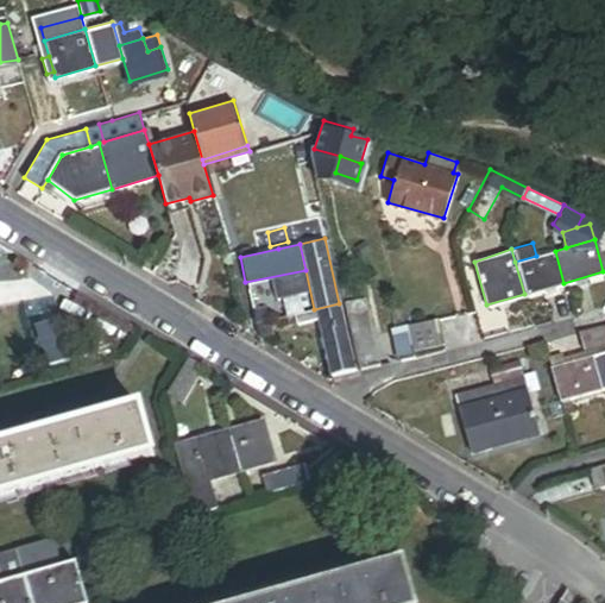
[(563,283),(555,251),(536,256),(515,262),(524,294),(563,283)]
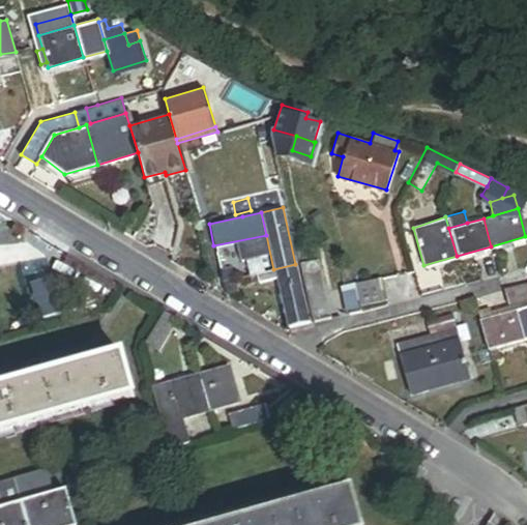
[(298,261),(298,264),(304,292),(323,289),(317,257),(298,261)]
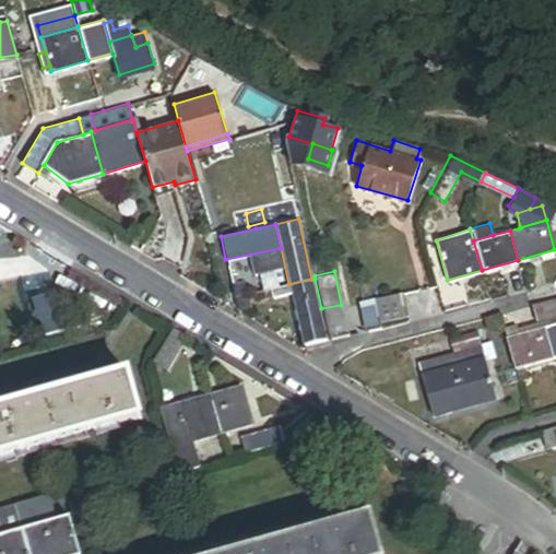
[(311,279),(288,284),(291,292),(302,343),(324,339),(311,279)]
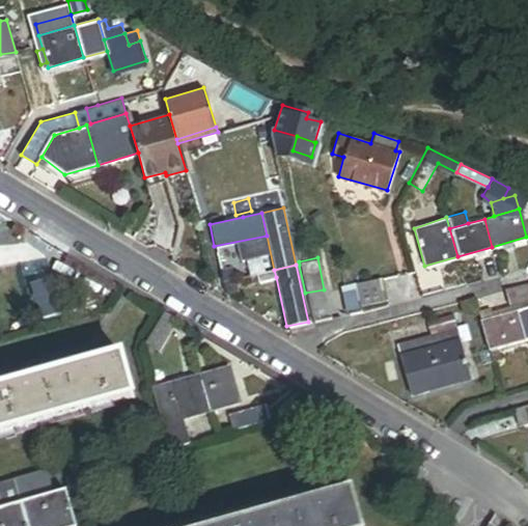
[(230,268),(219,270),(222,281),(223,281),(232,278),(230,268)]
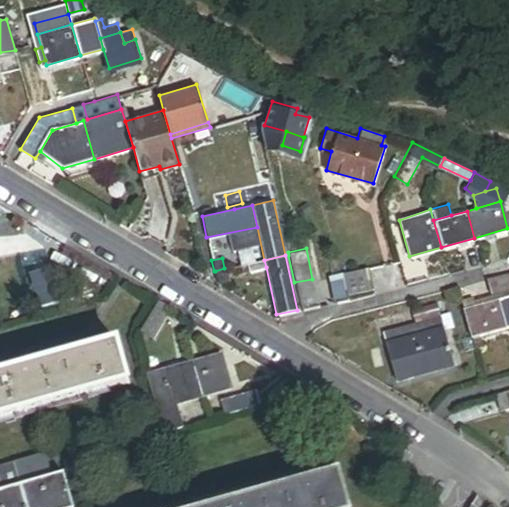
[(266,267),(264,260),(246,264),(247,271),(266,267)]
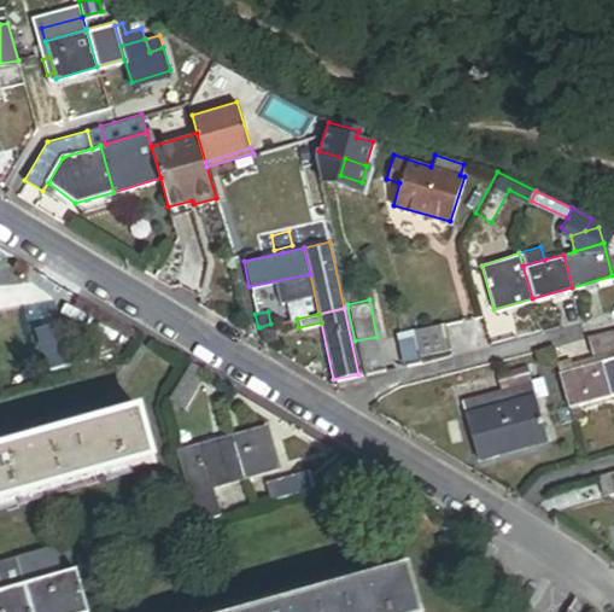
[(443,321),(413,328),(419,354),(449,347),(443,321)]
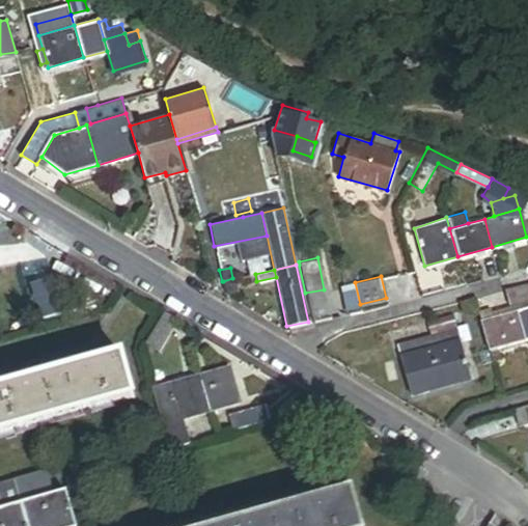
[(223,281),(225,293),(235,291),(232,278),(223,281)]
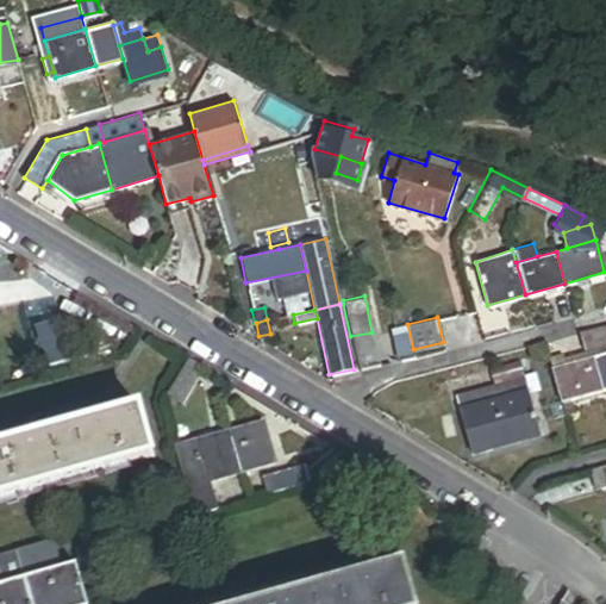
[(605,323),(579,331),(578,331),(582,349),(605,342),(605,323)]
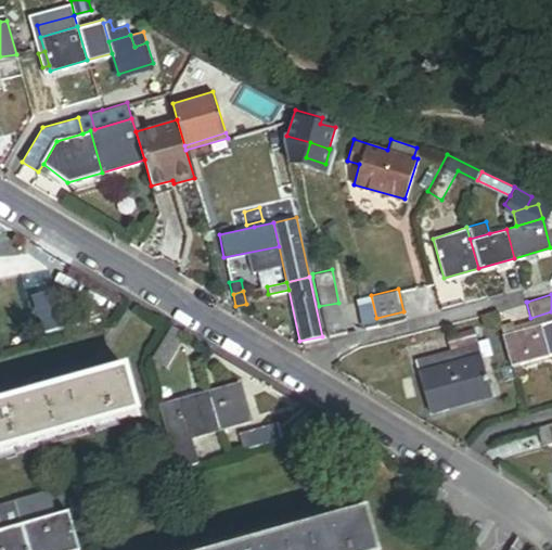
[(376,318),(371,295),(351,299),(358,329),(377,324),(376,318)]
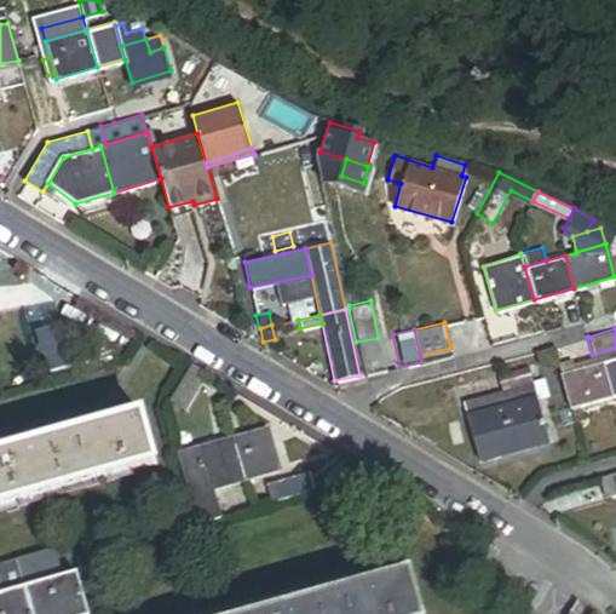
[(363,374),(385,369),(378,338),(356,342),(363,374)]
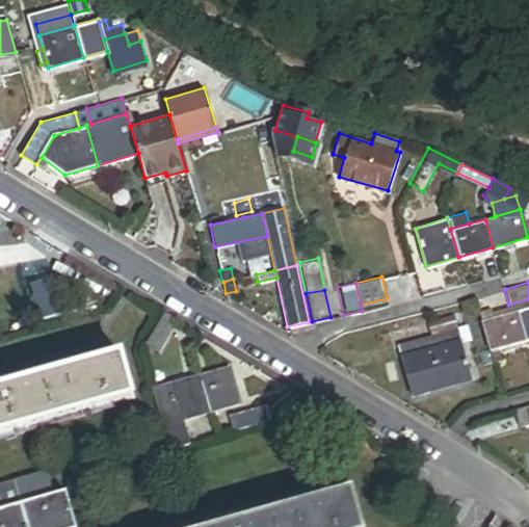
[(516,311),(528,307),(528,302),(490,314),(491,318),(516,311)]
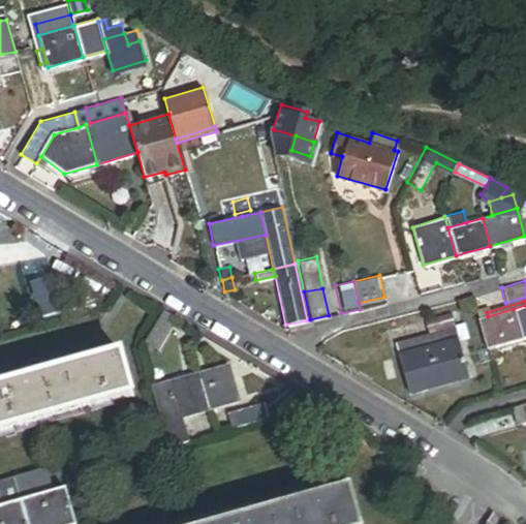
[(521,337),(525,335),(525,305),(513,309),(521,337)]
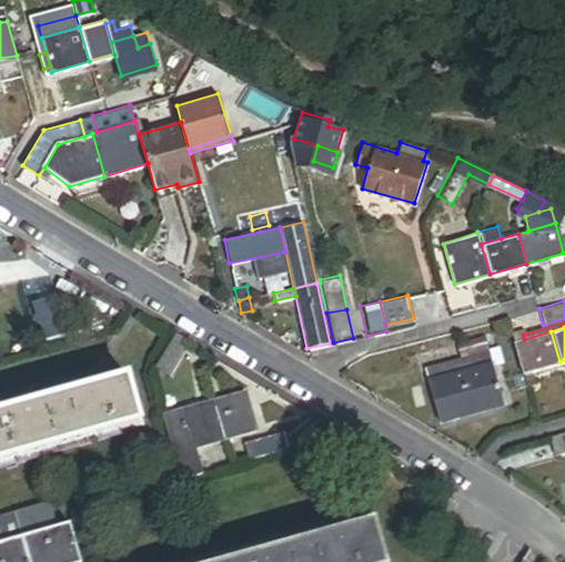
[(524,339),(523,335),(522,329),(511,333),(513,343),(524,339)]
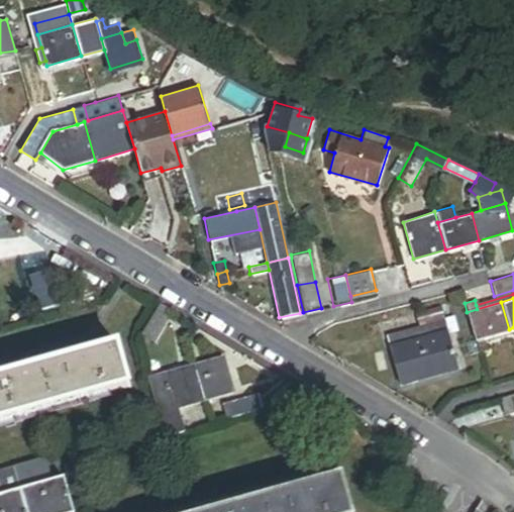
[(484,336),(509,329),(501,302),(477,309),(467,312),(475,339),(484,336)]
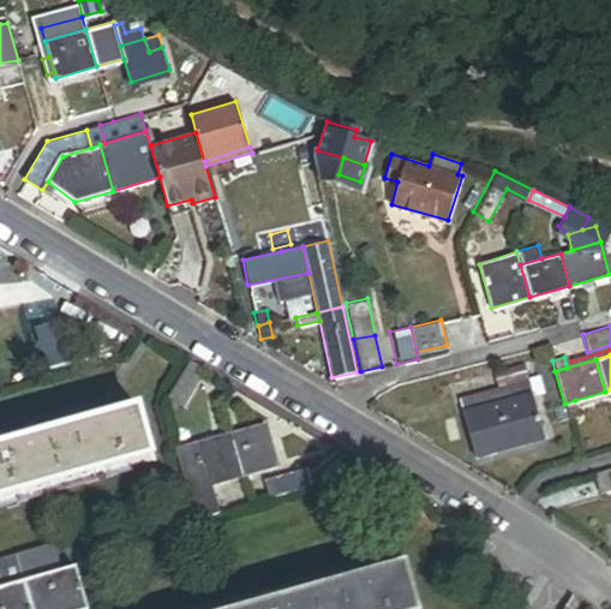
[(509,384),(527,378),(523,365),(493,374),(497,387),(509,384)]
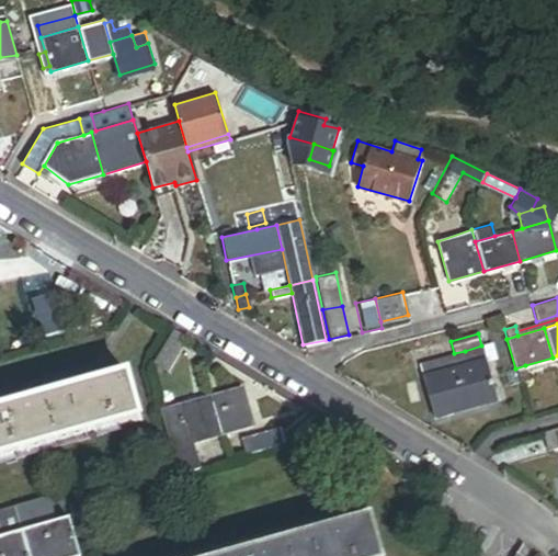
[(485,358),(481,345),(465,351),(468,363),(486,359),(485,358)]
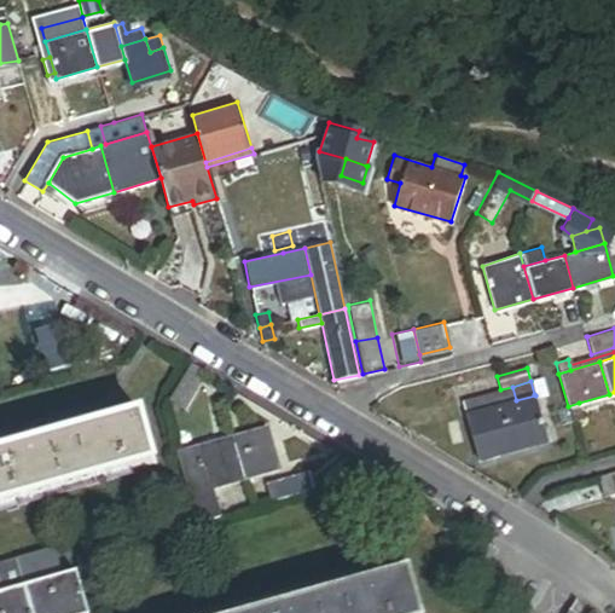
[(516,400),(512,387),(500,389),(462,402),(476,451),(494,446),(497,455),(547,440),(535,395),(516,400)]
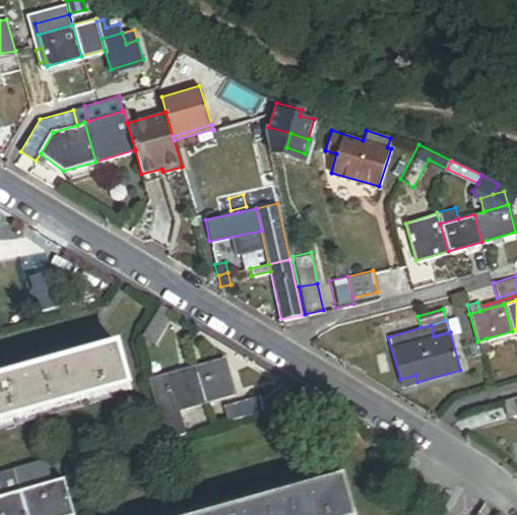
[(477,341),(480,351),(490,348),(487,338),(477,341)]
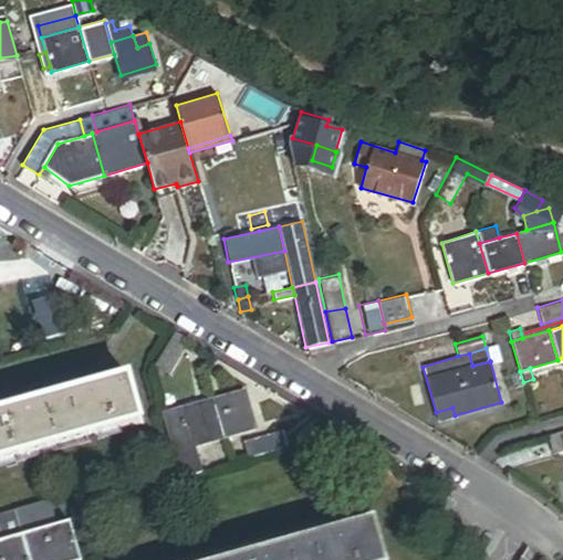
[(128,377),(0,412),(0,460),(141,421),(128,377)]
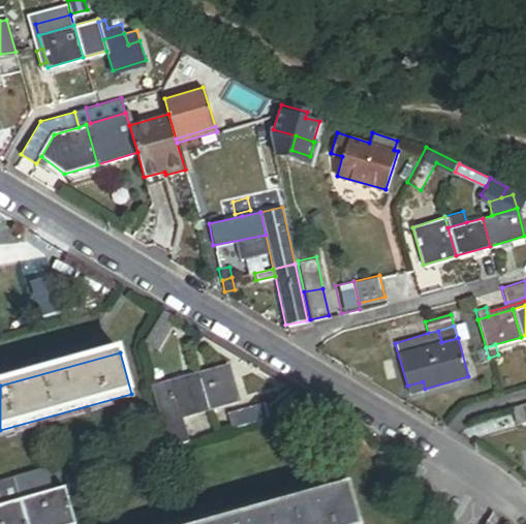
[(227,365),(198,373),(208,407),(238,399),(227,365)]
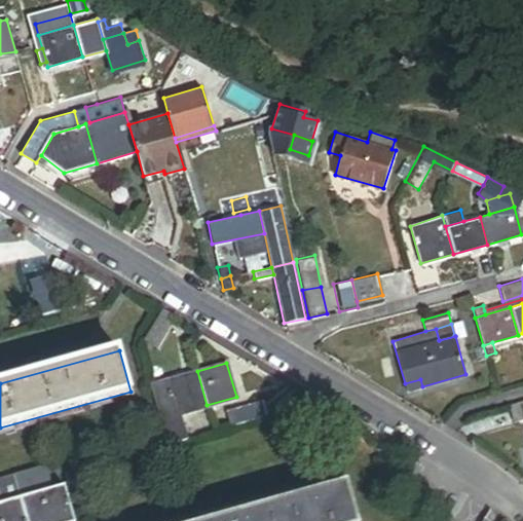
[(163,380),(162,380),(173,415),(180,412),(207,405),(197,371),(163,380)]
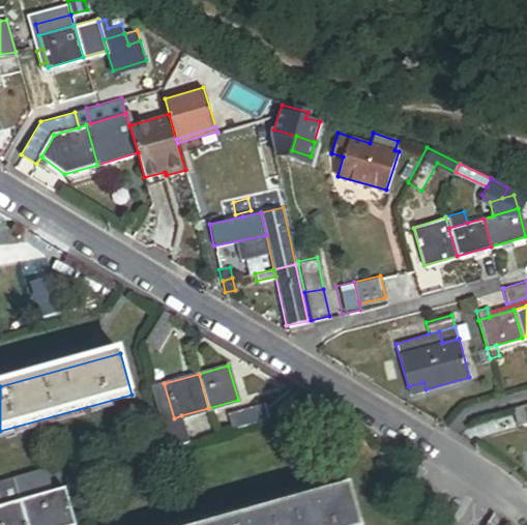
[(423,382),(408,386),(410,394),(426,389),(423,382)]
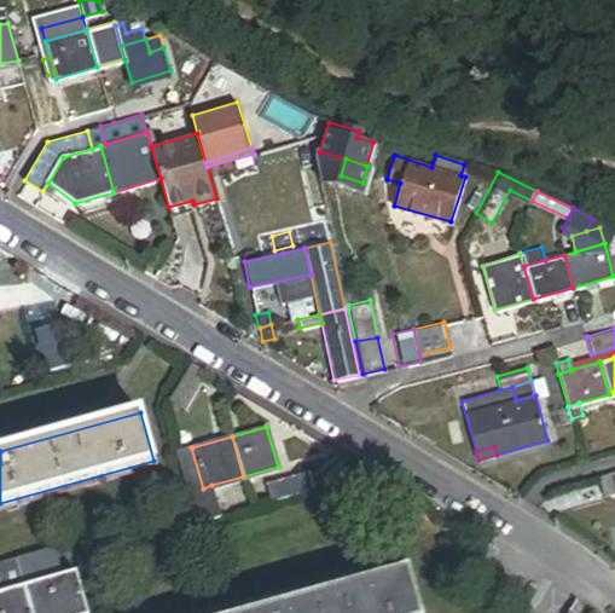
[(191,447),(178,452),(198,522),(220,515),(212,485),(203,489),(191,447)]
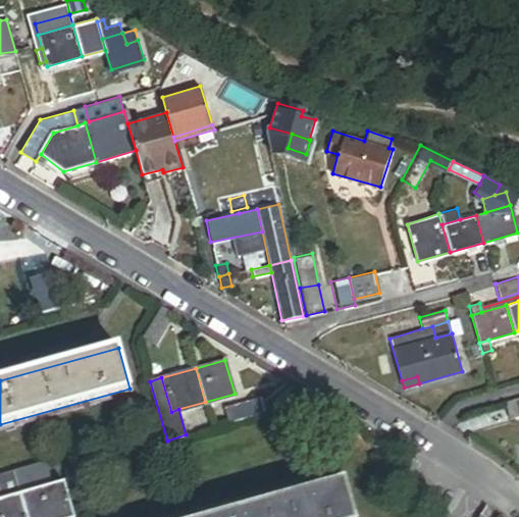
[(259,395),(223,406),(227,421),(263,411),(259,395)]
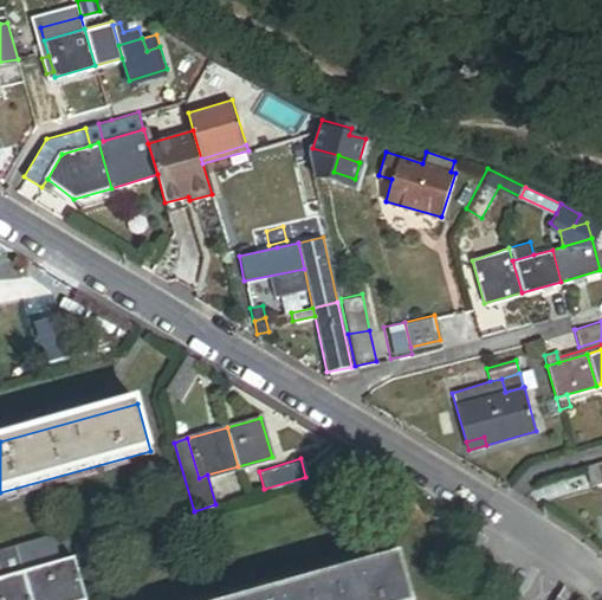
[(601,481),(601,459),(584,465),(590,484),(601,481)]
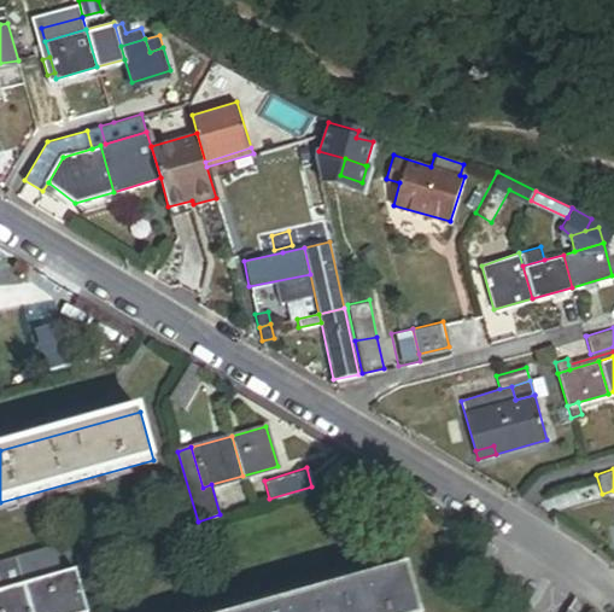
[(16,554),(0,558),(0,589),(23,583),(16,554)]
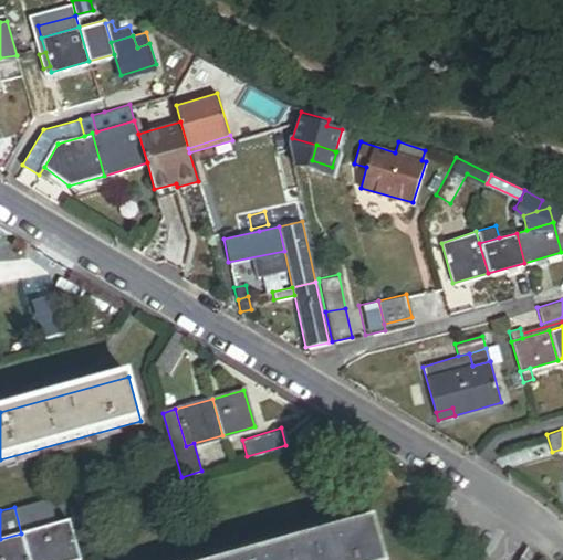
[(80,559),(70,520),(21,534),(22,534),(29,559),(80,559)]
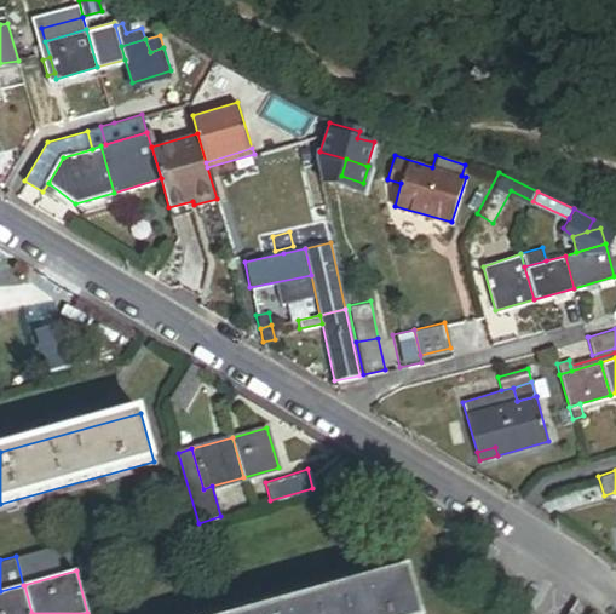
[(419,613),(408,572),(260,613),(419,613)]
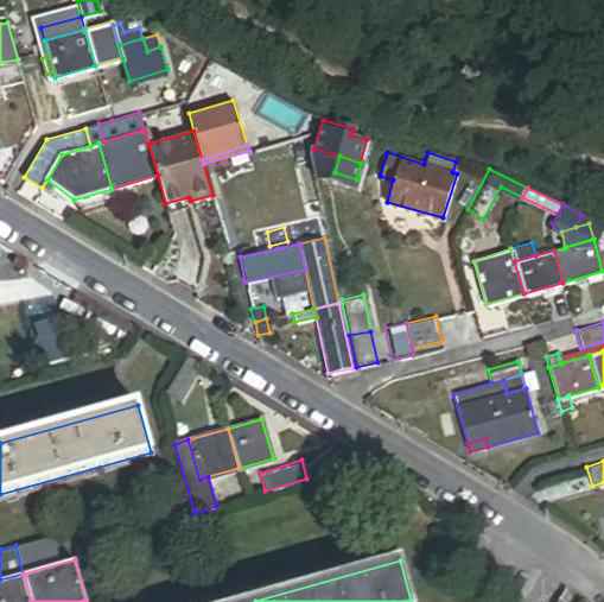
[(31,601),(24,574),(23,574),(0,580),(0,601),(31,601)]
